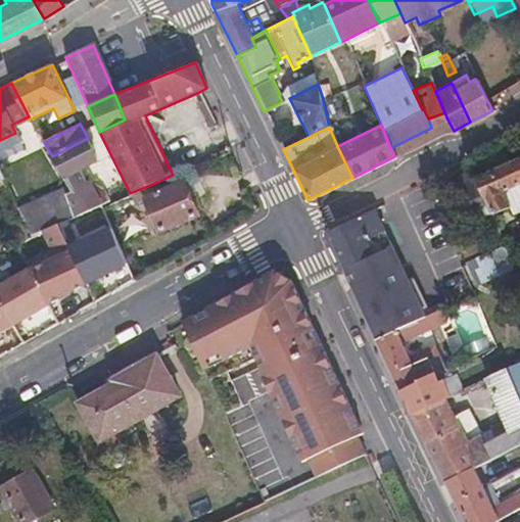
[(103,204),(90,178),(85,181),(80,169),(97,159),(88,138),(52,156),(66,183),(71,190),(63,194),(76,218),(103,204)]
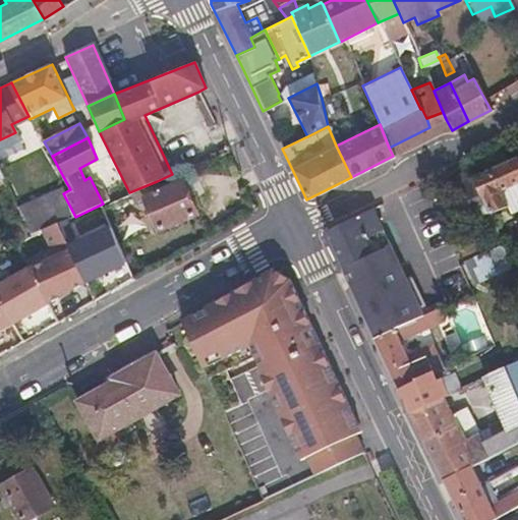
[(517,154),(472,178),(487,214),(507,206),(510,214),(517,210),(517,154)]
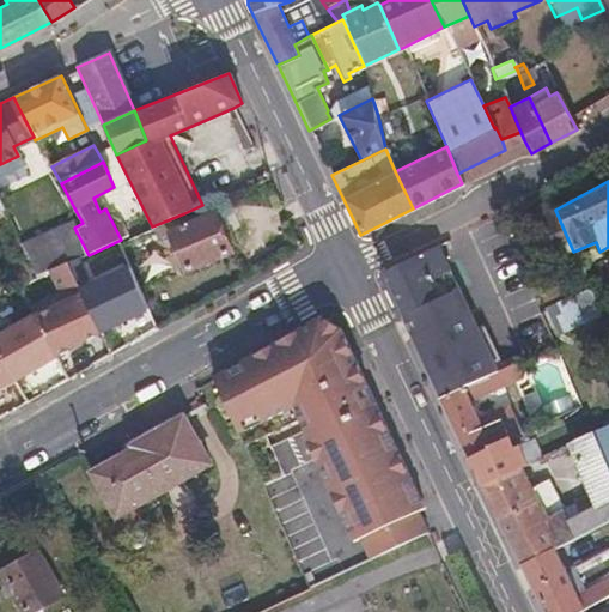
[(555,274),(578,262),(573,252),(555,210),(550,201),(528,212),(555,274)]
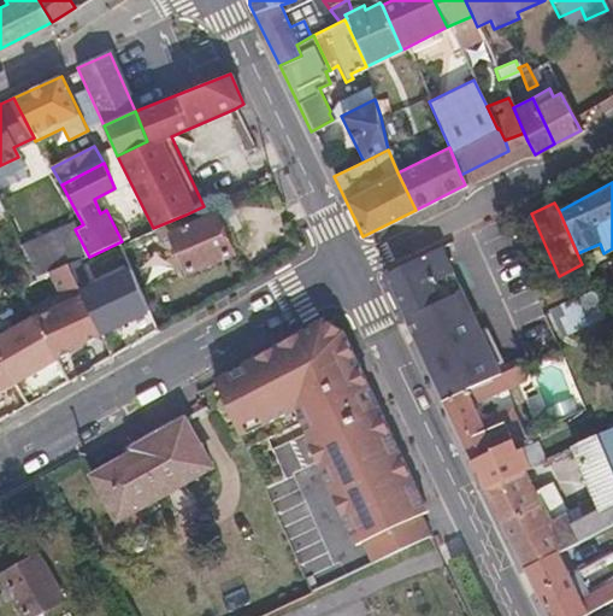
[(186,215),(153,228),(159,241),(171,235),(187,271),(233,252),(216,213),(189,226),(186,215)]
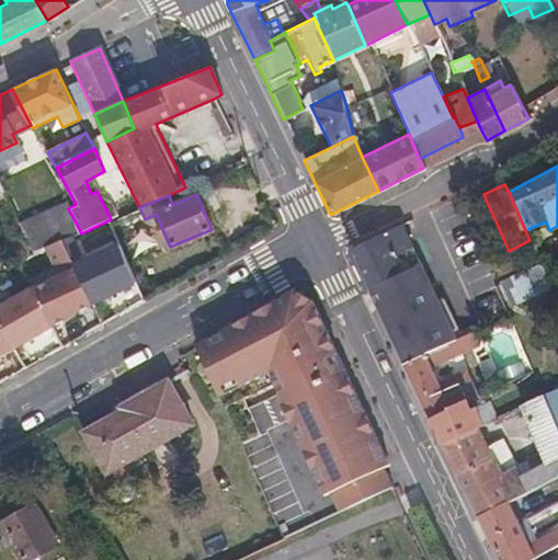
[(76,204),(71,196),(18,220),(23,231),(33,254),(46,249),(63,241),(81,233),(68,208),(76,204)]
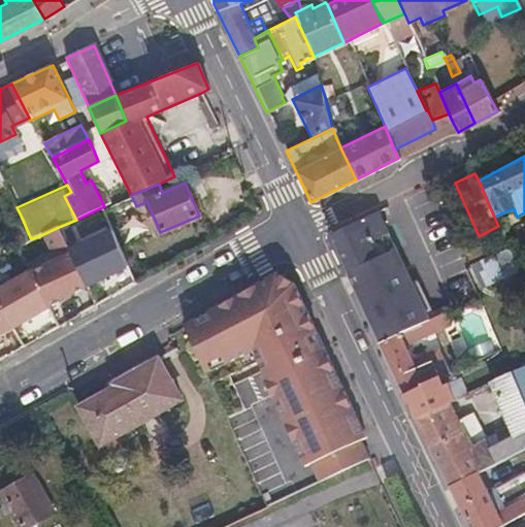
[(386,233),(375,211),(328,234),(336,252),(345,270),(378,255),(370,241),(386,233)]
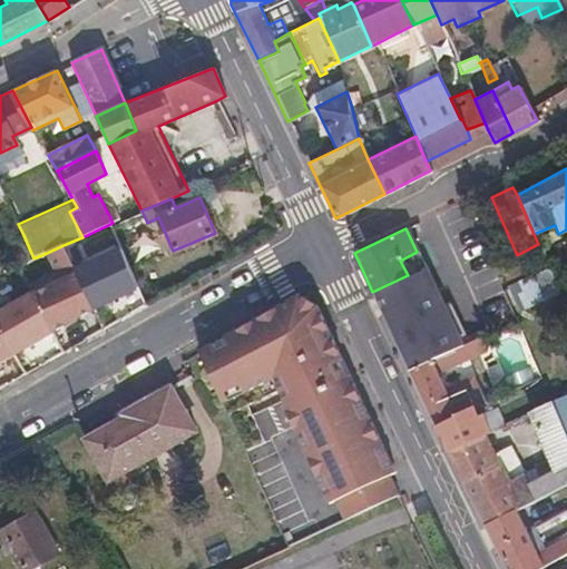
[(33,258),(23,235),(11,241),(23,263),(33,258)]
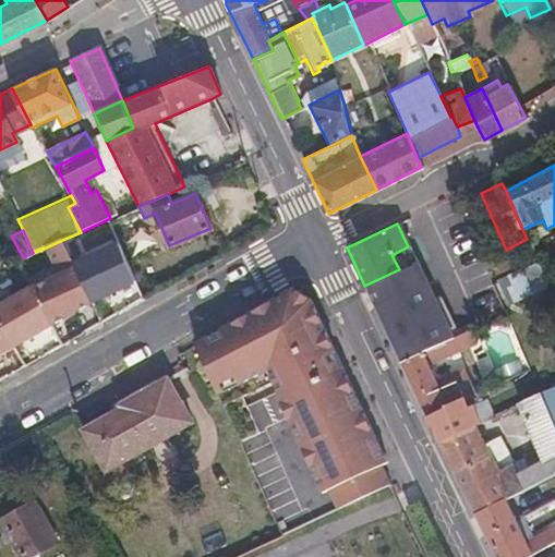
[(115,237),(72,259),(92,301),(141,280),(115,237)]
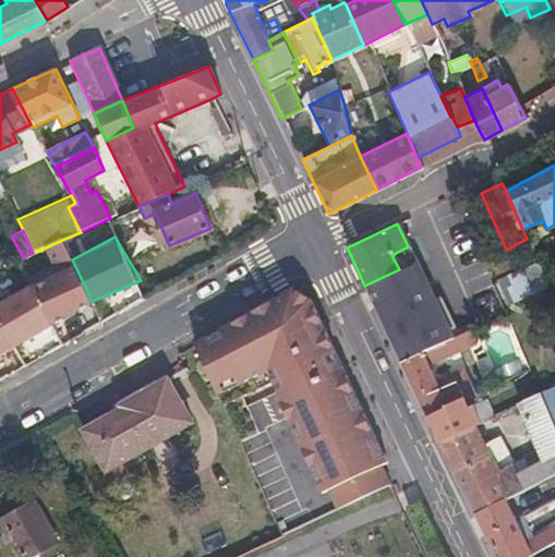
[(53,264),(26,278),(51,324),(92,301),(72,259),(62,240),(46,247),(53,264)]
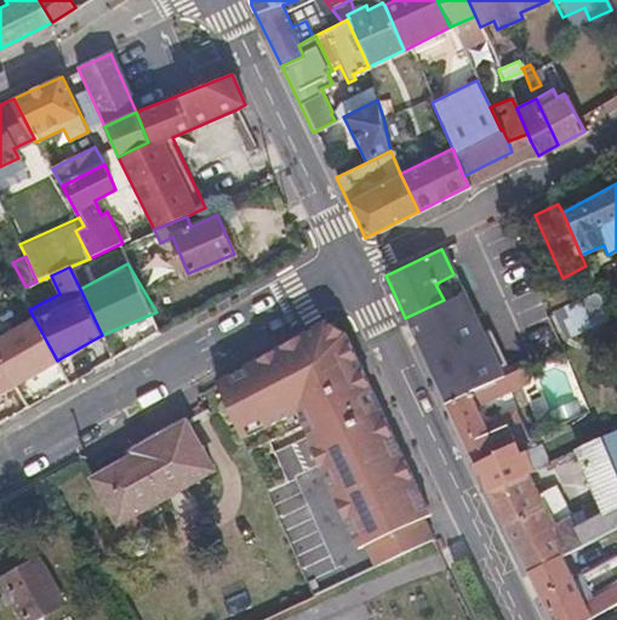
[(435,284),(444,300),(461,290),(453,274),(435,284)]
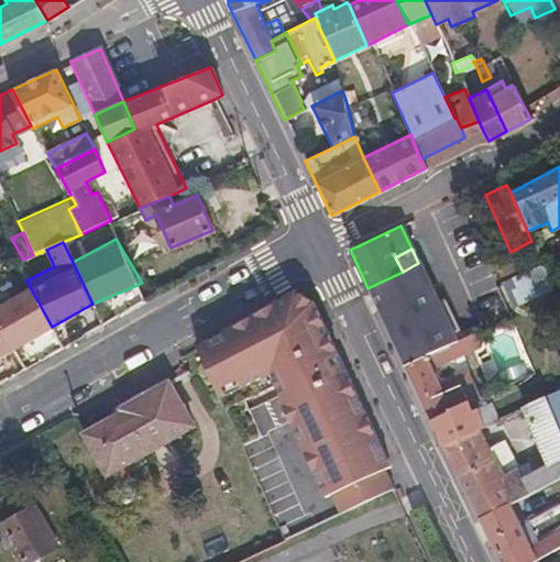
[(501,283),(523,273),(515,255),(494,264),(501,283)]
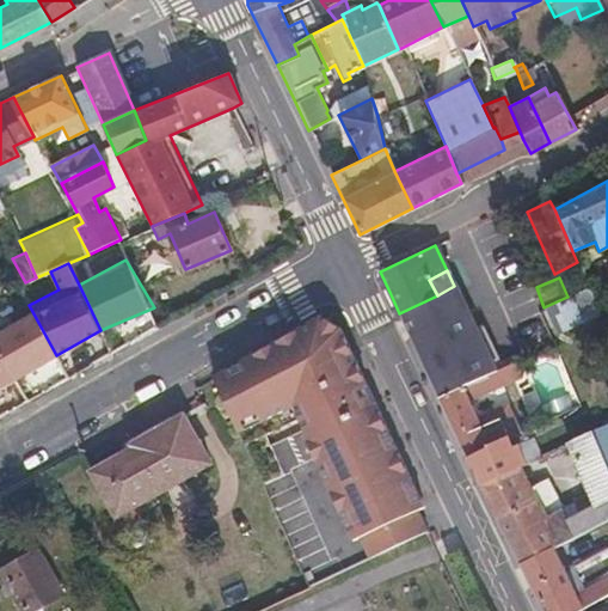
[(454,286),(399,313),(438,396),(486,376),(501,368),(461,285),(454,286)]
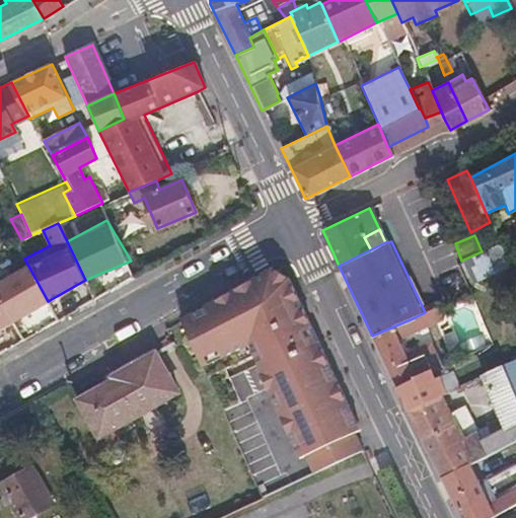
[(467,274),(506,256),(500,243),(482,251),(461,261),(467,274)]
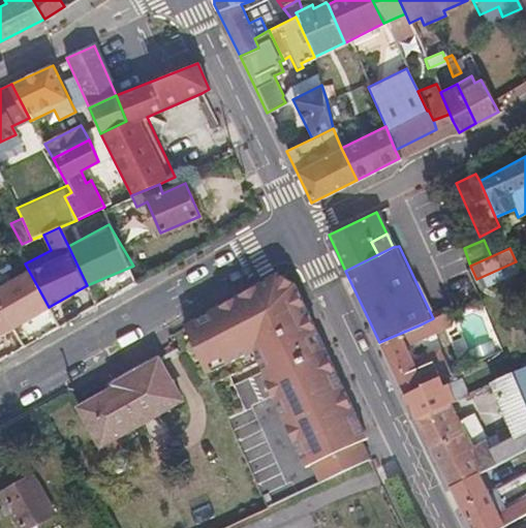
[(25,264),(0,281),(0,312),(9,330),(49,307),(25,264)]
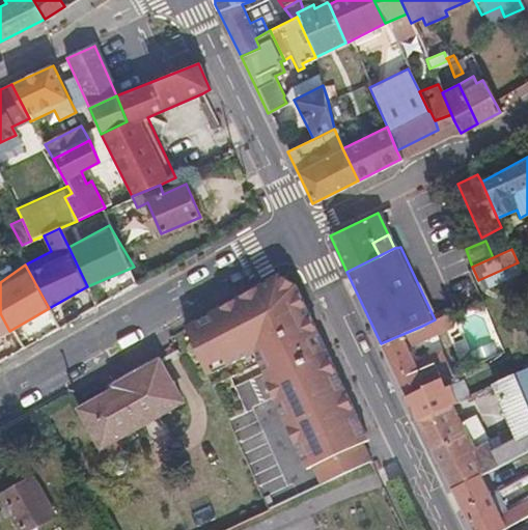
[(285,273),(181,326),(201,373),(249,353),(304,478),(310,474),(313,479),(316,485),(370,461),(367,453),(285,273)]
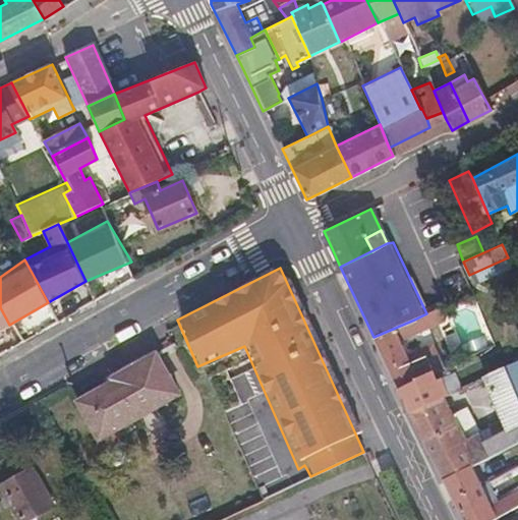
[(0,330),(9,325),(0,307),(0,330)]
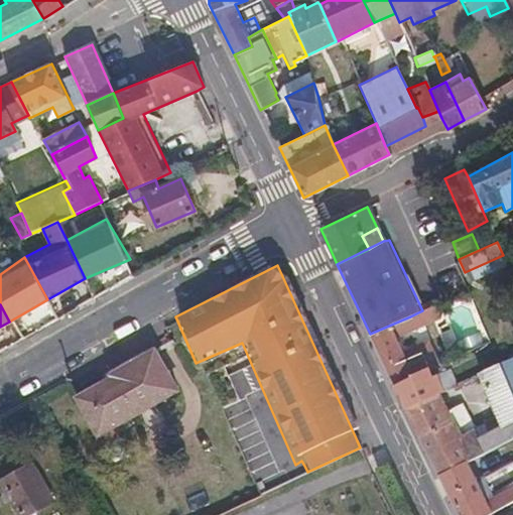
[(443,317),(452,348),(482,340),(474,309),(443,317)]
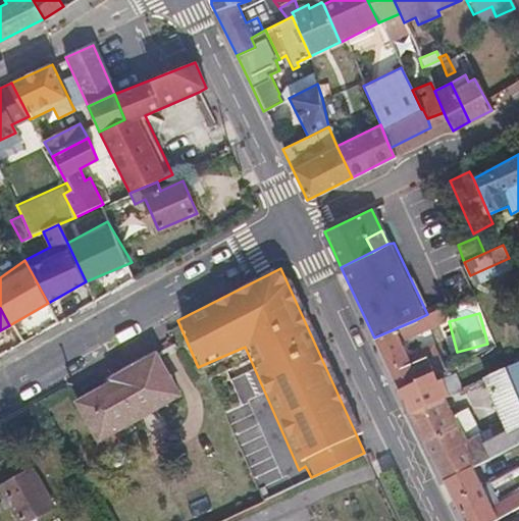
[(434,370),(443,366),(431,342),(406,353),(401,342),(420,331),(415,320),(412,321),(390,331),(374,337),(399,388),(435,372),(434,370)]
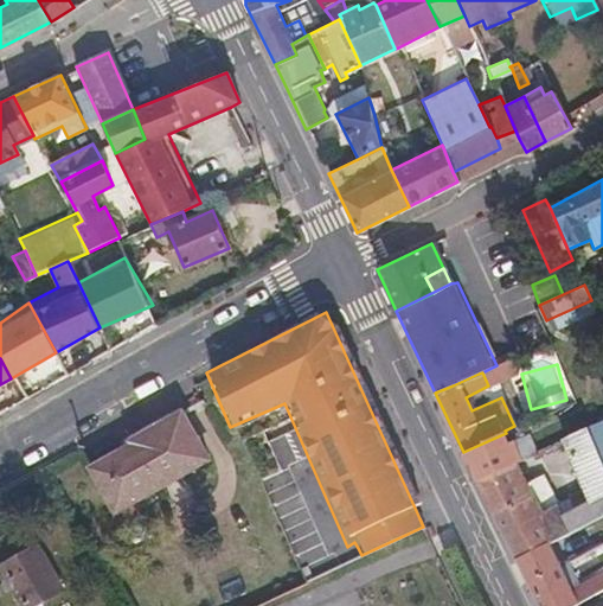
[(602,418),(602,406),(592,412),(596,422),(602,418)]
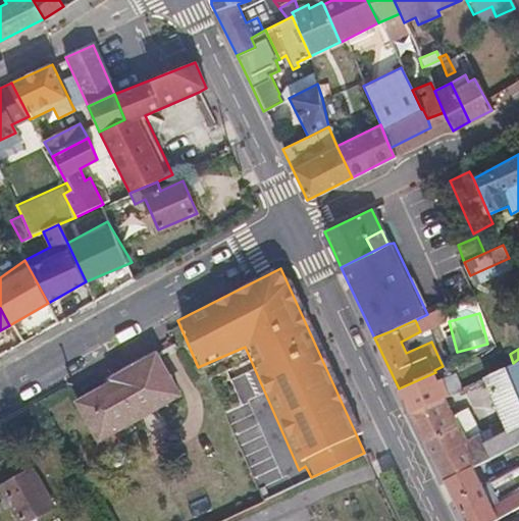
[(110,376),(113,381),(80,401),(99,437),(175,394),(152,352),(110,376)]
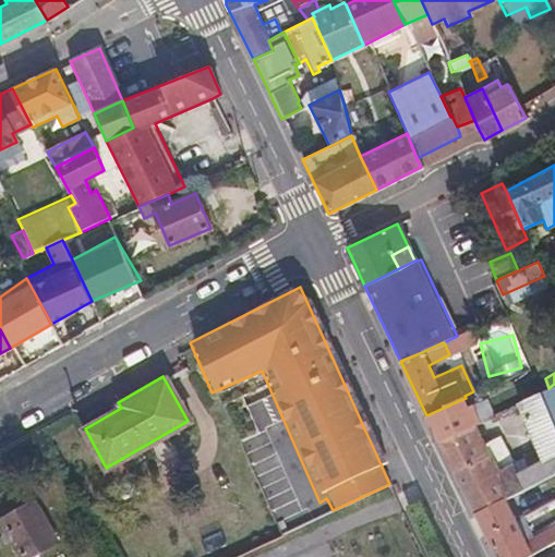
[(554,384),(549,388),(539,392),(554,430),(554,384)]
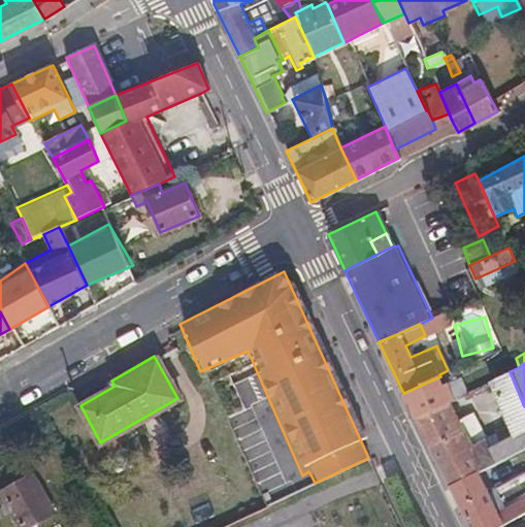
[(524,406),(510,371),(489,381),(509,424),(514,435),(498,443),(488,448),(470,413),(455,420),(447,402),(415,418),(450,485),(478,471),(524,448),(524,406)]
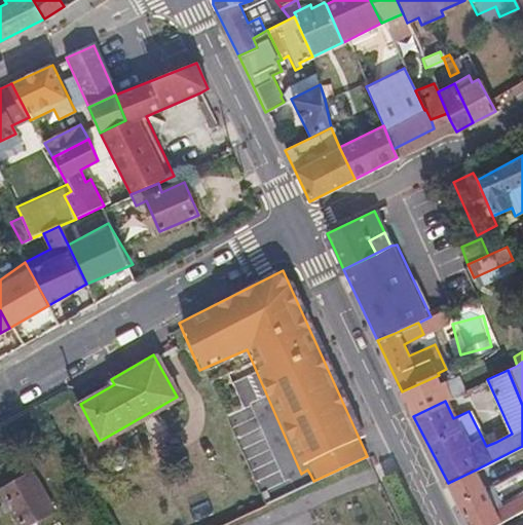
[(452,398),(445,381),(442,382),(439,375),(402,391),(413,416),(445,401),(452,398)]
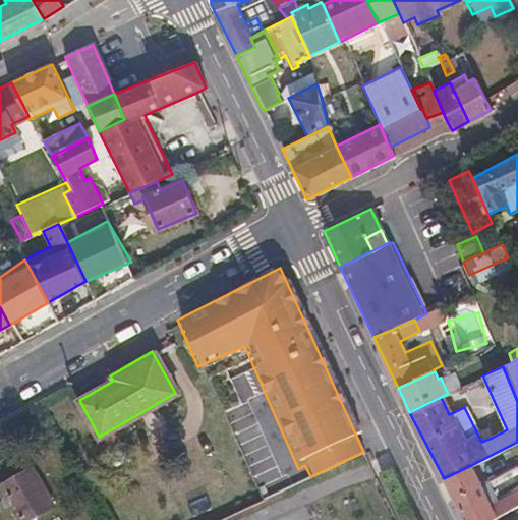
[(507,429),(502,418),(486,424),(492,438),(507,429)]
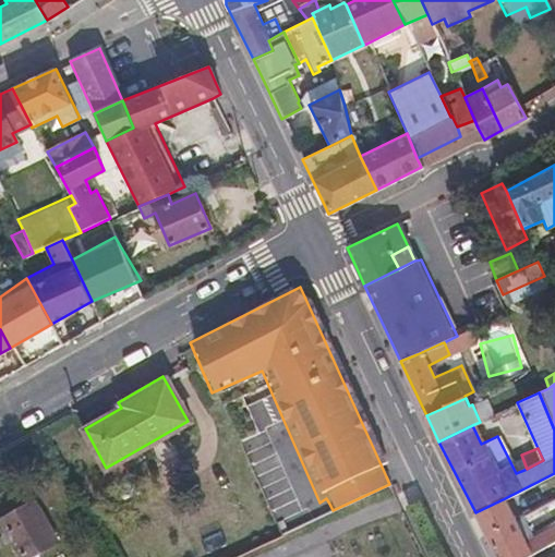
[(523,556),(554,540),(554,524),(533,535),(523,518),(517,520),(505,498),(475,512),(497,556),(523,556)]
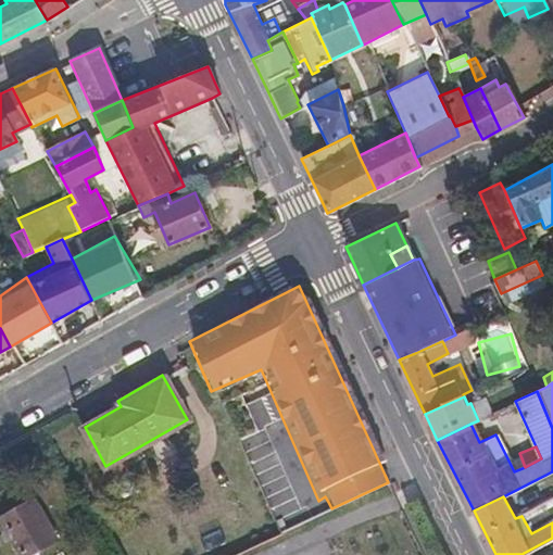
[(32,500),(0,515),(0,518),(21,554),(25,554),(53,539),(32,500)]
